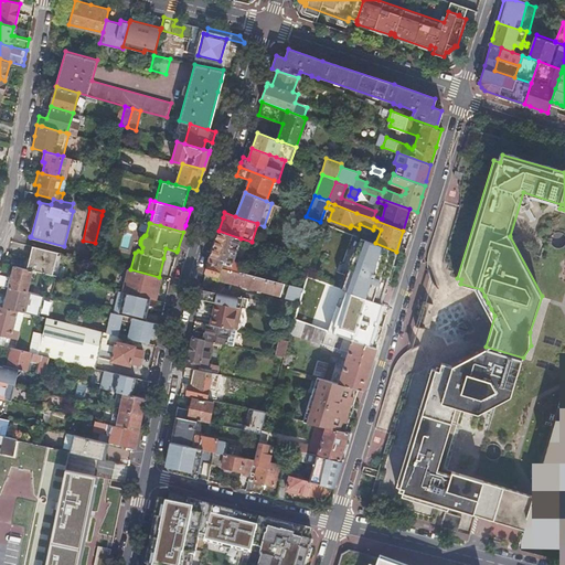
[(224,260),(223,263),(232,266),(241,238),(219,231),(217,233),(211,253),(211,254),(211,256),(224,260)]
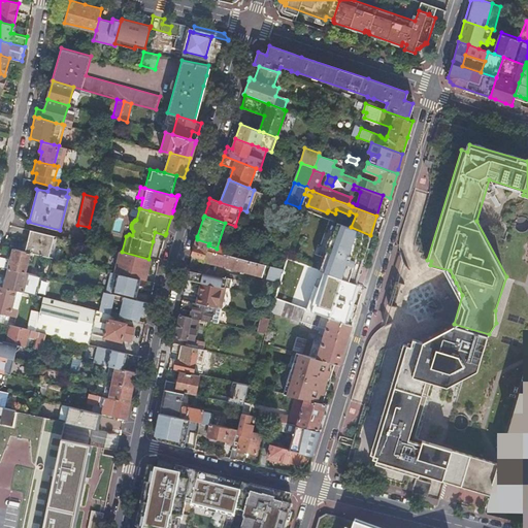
[(197,236),(203,218),(199,217),(193,235),(197,236)]
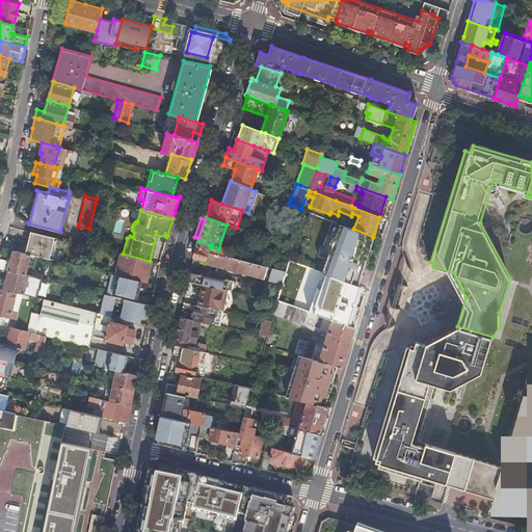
[(339,223),(334,236),(337,238),(342,224),(339,223)]
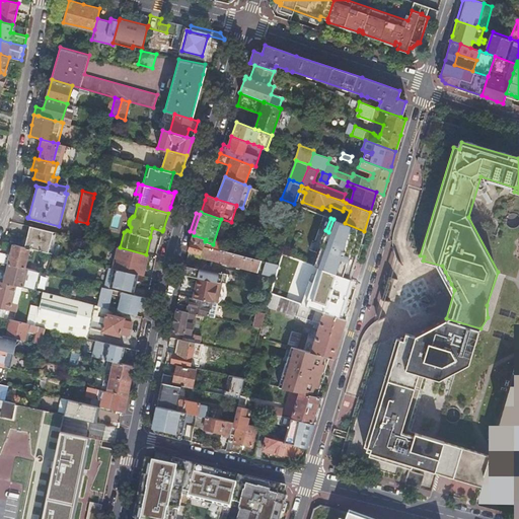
[(323,230),(320,235),(317,242),(316,245),(315,251),(311,265),(350,278),(352,272),(354,264),(358,251),(364,231),(345,223),(334,219),(328,232),(325,230),(323,230)]
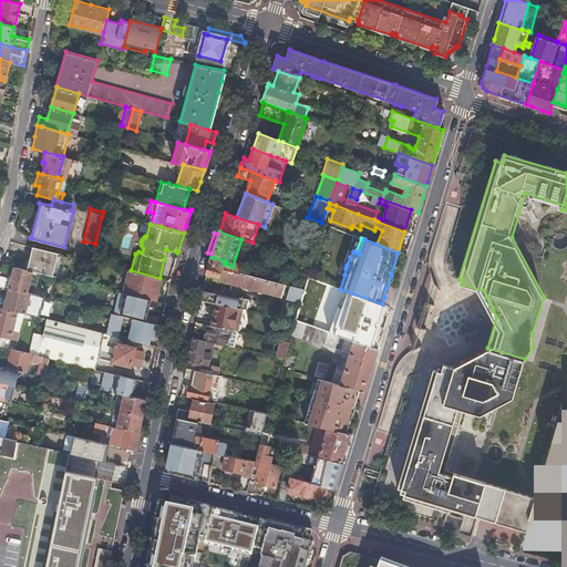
[(31,258),(9,253),(6,264),(14,266),(28,269),(33,270),(58,276),(63,254),(33,246),(31,258)]
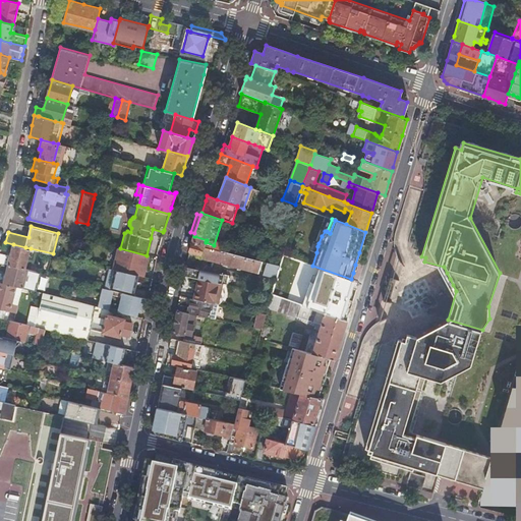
[(189,251),(201,255),(205,246),(206,242),(207,240),(194,236),(189,251)]
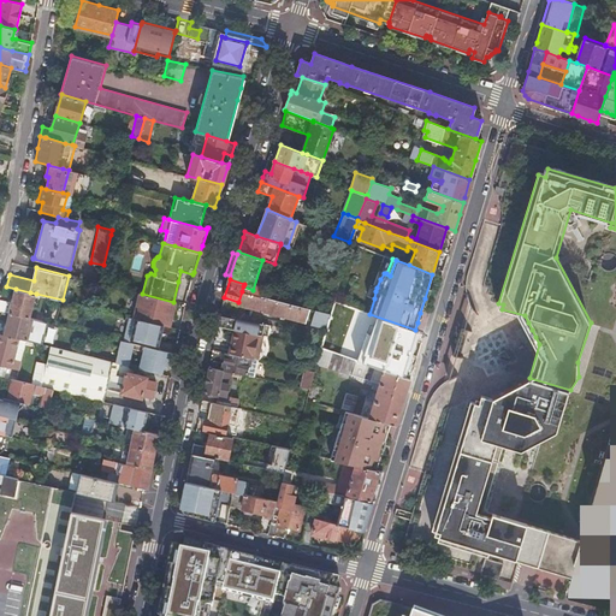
[(12,302),(0,298),(0,309),(6,312),(10,313),(30,318),(36,294),(30,292),(16,289),(12,302)]
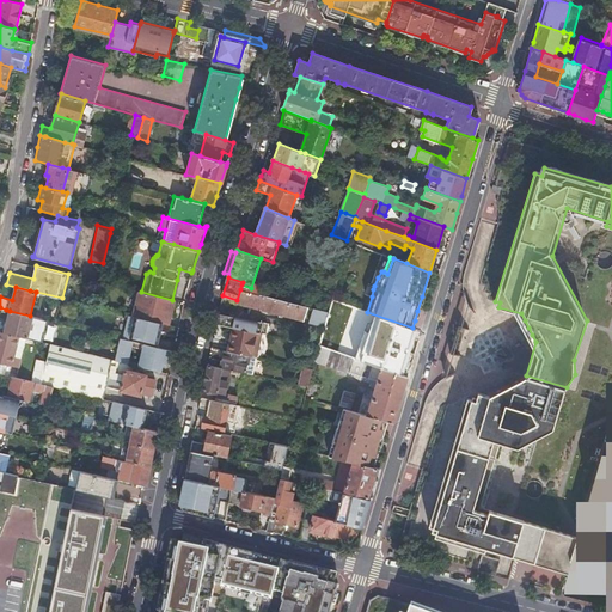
[(304,319),(324,325),(326,317),(328,312),(240,289),(237,300),(236,303),(263,310),(262,313),(267,314),(268,311),(291,317),(289,320),(292,320),(293,317),(304,320),(304,319)]
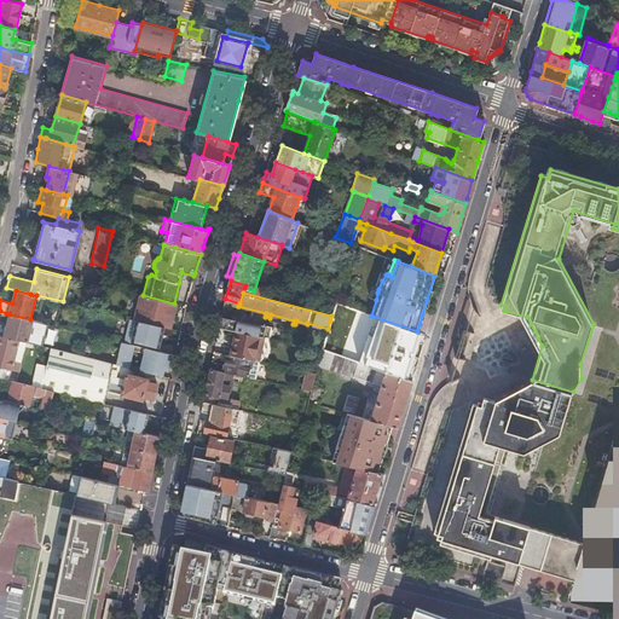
[(140,294),(134,319),(165,327),(172,328),(177,304),(174,304),(143,295),(140,294)]
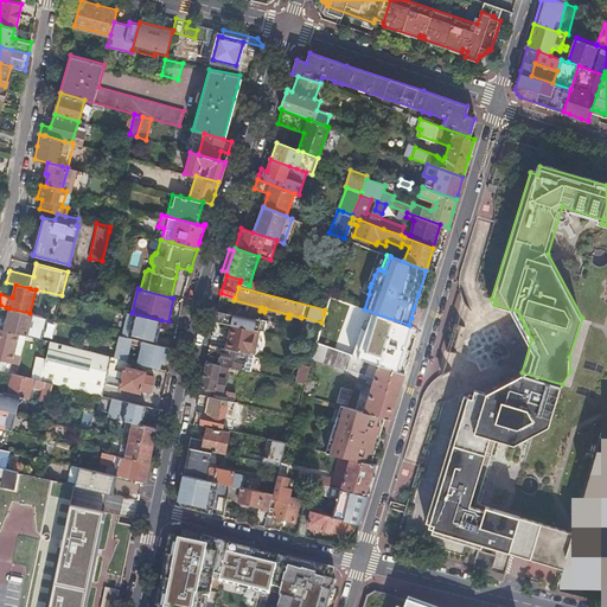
[(324,314),(347,323),(352,305),(337,300),(333,313),(325,310),(324,314)]
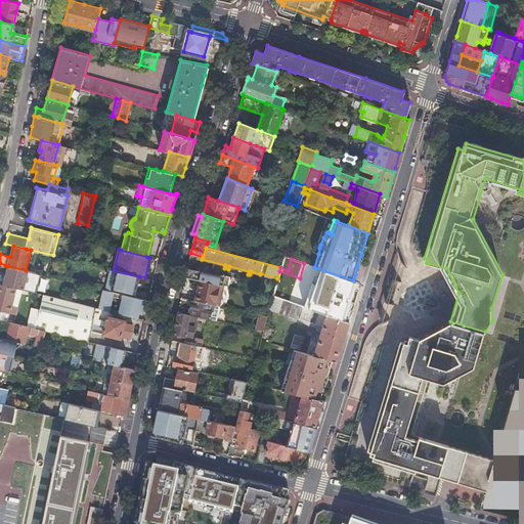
[(6,275),(0,273),(0,281),(22,288),(25,289),(29,270),(26,270),(8,266),(6,273),(6,275)]
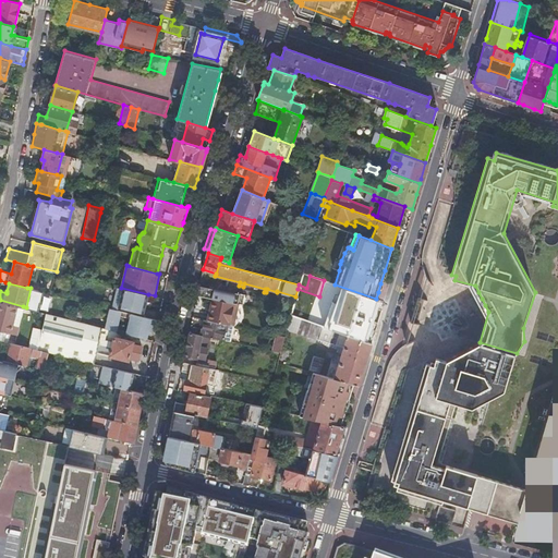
[(233,303),(240,304),(242,293),(228,290),(215,289),(199,284),(197,294),(211,299),(233,303)]
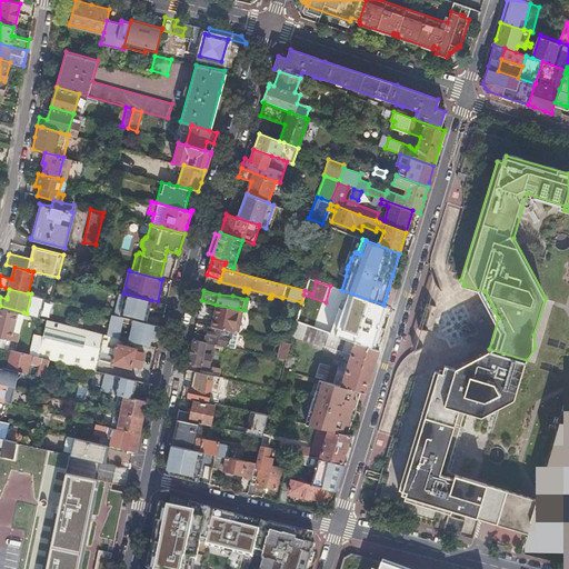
[(116,310),(146,319),(151,300),(123,293),(120,292),(116,310)]
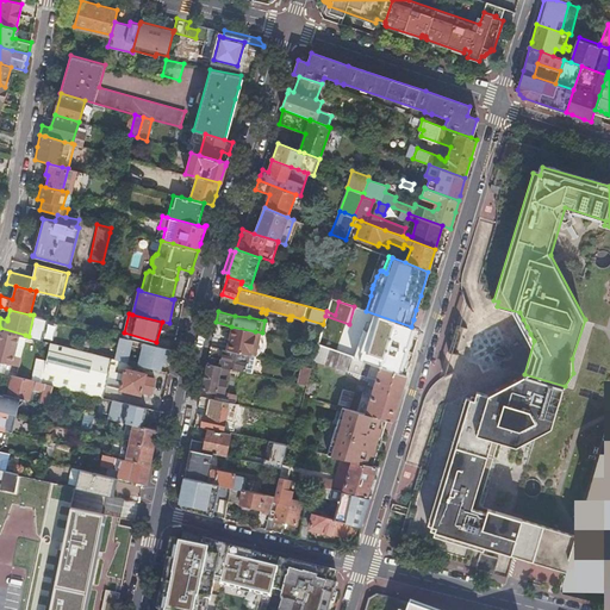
[(48,318),(33,315),(29,336),(42,340),(48,318)]
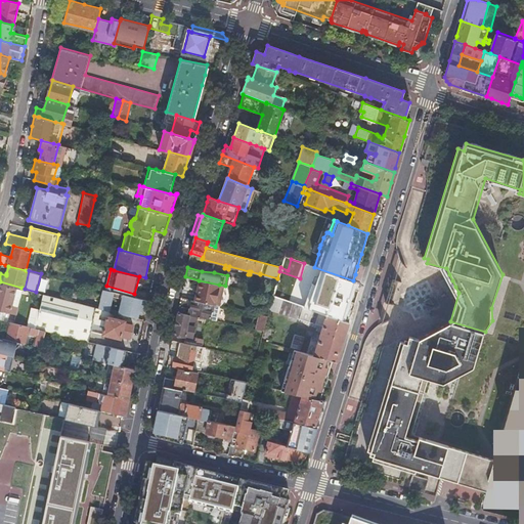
[(320,312),(349,322),(355,303),(326,294),(328,289),(300,278),(279,271),(277,278),(272,296),(313,310),(320,312)]
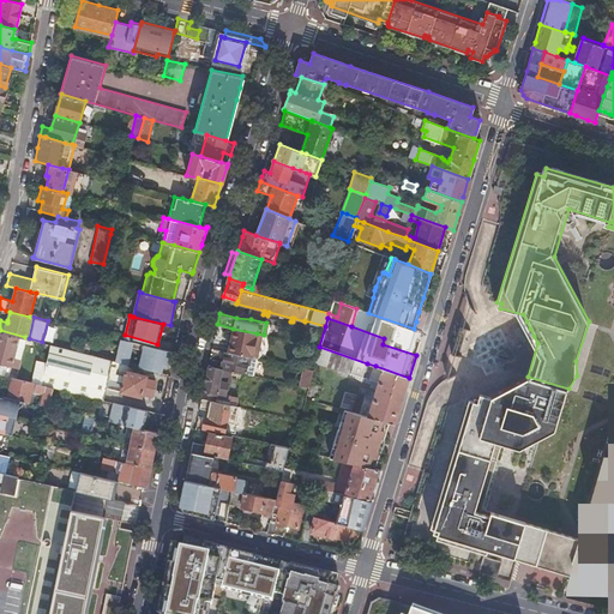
[(530,329),(527,321),(516,327),(524,342),(534,336),(530,329)]
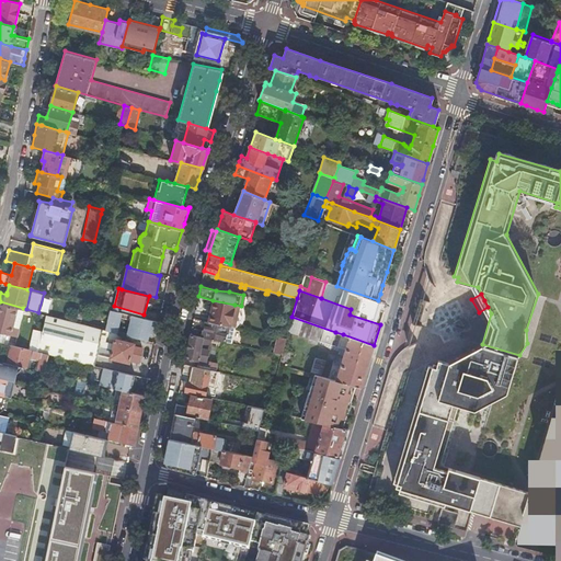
[(213,300),(208,321),(230,325),(235,305),(213,300)]
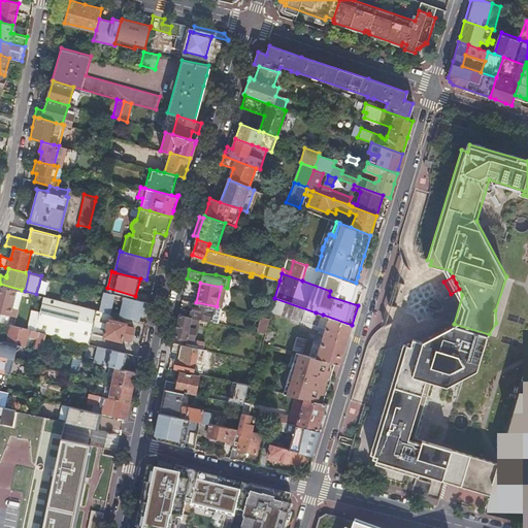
[(15,317),(22,290),(0,284),(0,321),(7,323),(9,315),(15,317)]
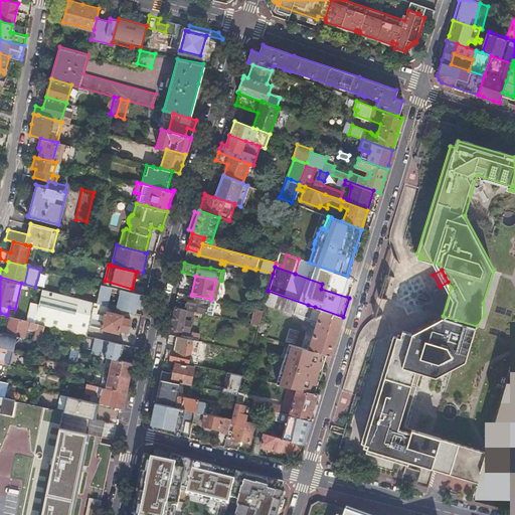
[(72,278),(68,295),(74,297),(78,279),(72,278)]
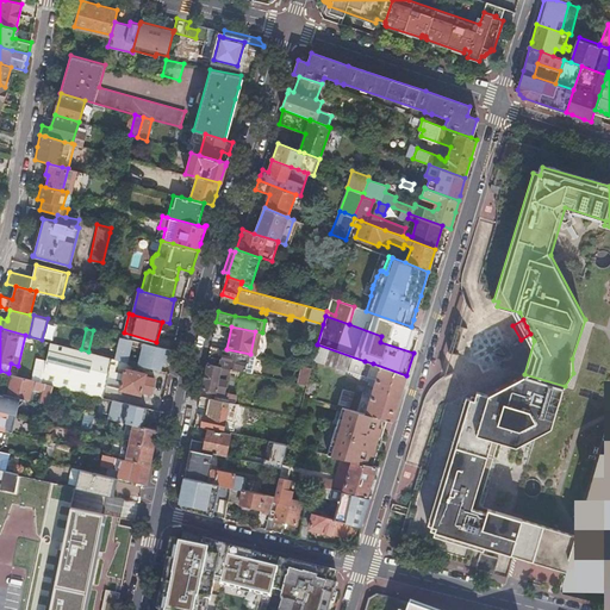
[(141,347),(137,363),(161,371),(163,361),(170,363),(172,360),(173,349),(155,344),(155,346),(119,337),(113,358),(126,361),(131,344),(141,347)]
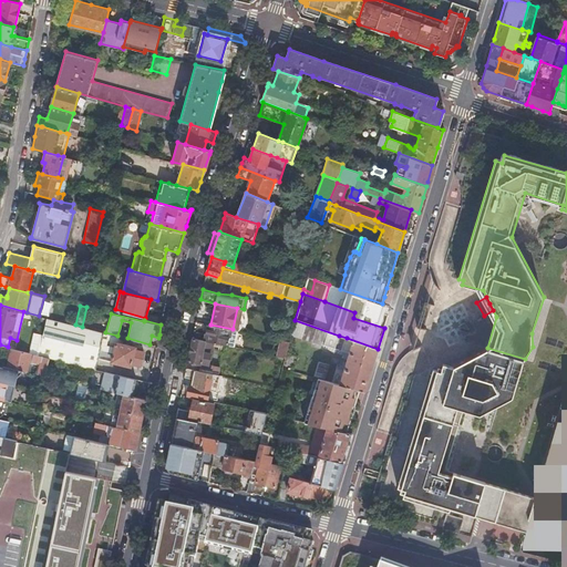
[(39,354),(43,356),(50,358),(95,369),(98,357),(130,366),(131,362),(140,364),(144,351),(134,349),(135,346),(124,343),(125,338),(117,336),(105,332),(82,327),(75,325),(48,318),(41,347),(39,354)]
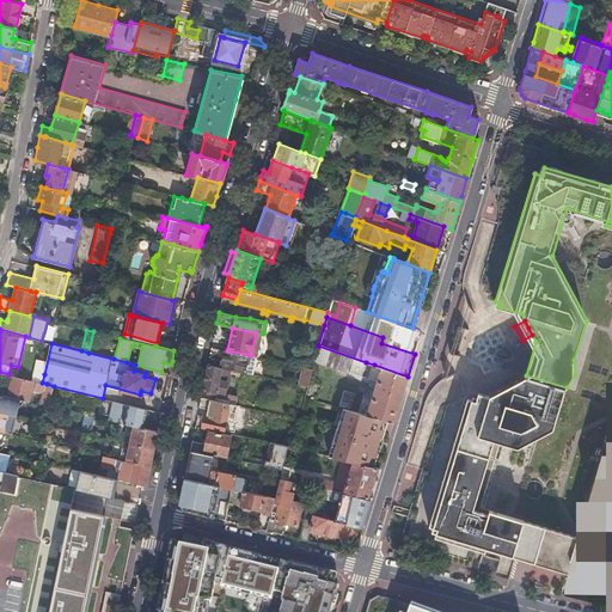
[(366,362),(318,346),(314,361),(361,377),(366,362)]
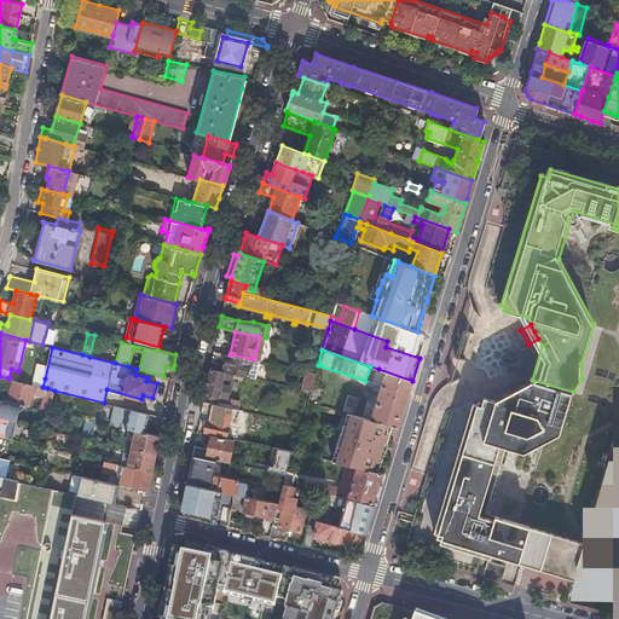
[(227,354),(224,371),(254,379),(259,360),(254,359),(230,354),(227,354)]
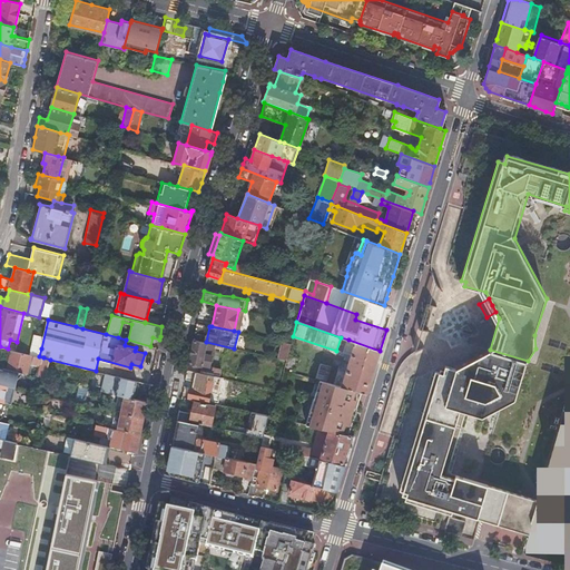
[(190,352),(188,363),(200,365),(202,364),(209,366),(212,355),(204,353),(206,342),(193,340),(190,352)]
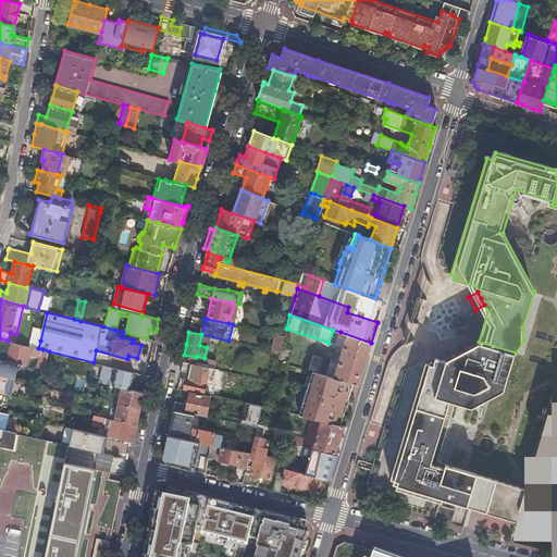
[(353,383),(358,385),(358,384),(366,359),(371,343),(341,332),(336,345),(343,347),(341,354),(337,354),(335,362),(337,363),(333,378),(349,382),(353,383)]
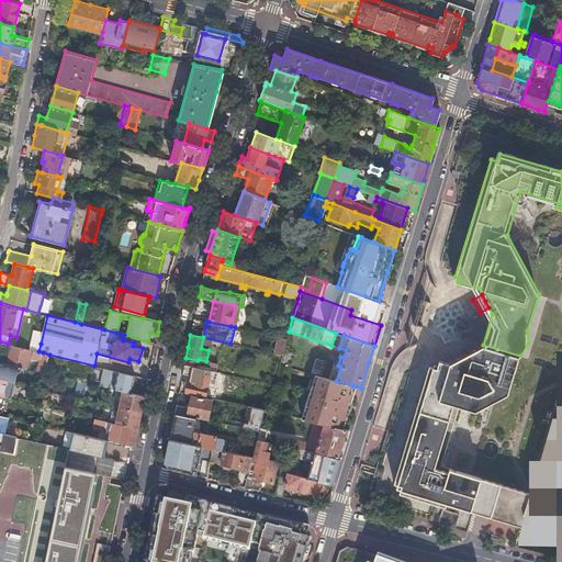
[(274,353),(282,355),(287,339),(279,337),(274,353)]
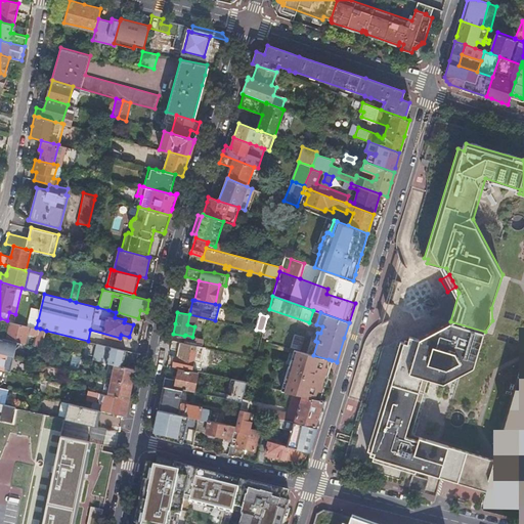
[(400,341),(367,449),(375,451),(373,459),(416,472),(417,469),(432,473),(461,481),(470,450),(417,435),(433,381),(445,385),(445,384),(475,365),(485,332),(450,321),(419,339),(409,336),(407,343),(400,341)]
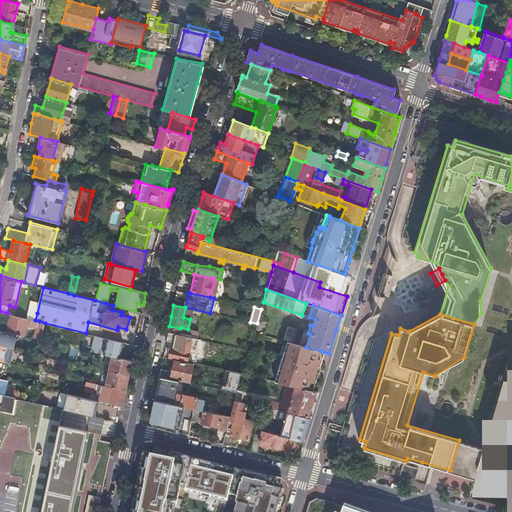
[(20,334),(24,335),(28,319),(22,317),(11,315),(7,331),(20,334)]
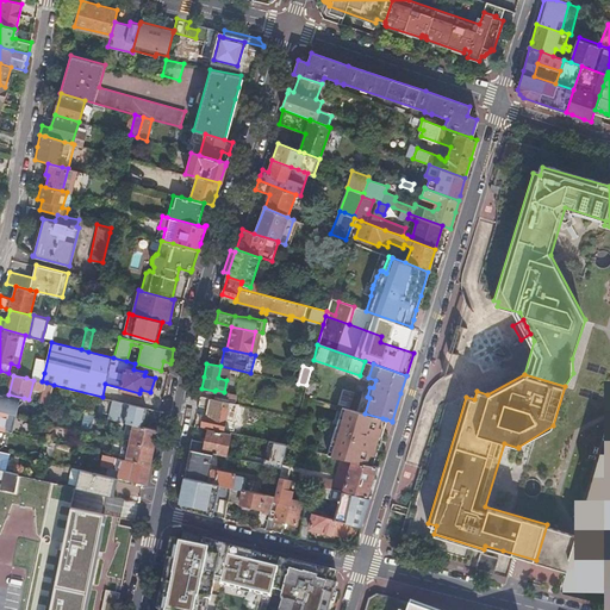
[(54,385),(47,383),(41,403),(48,404),(54,385)]
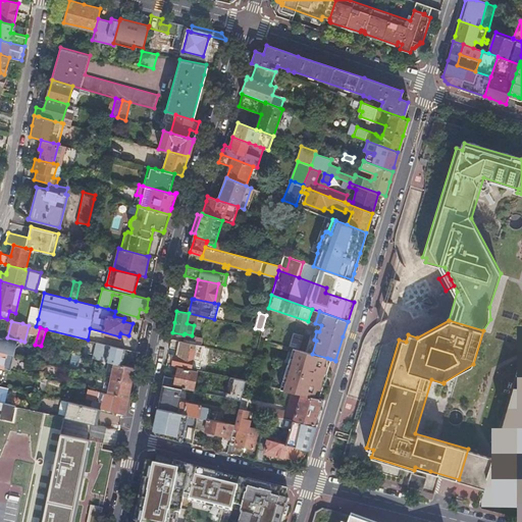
[(296,349),(300,350),(304,336),(293,332),(288,347),(293,348),(296,349)]
